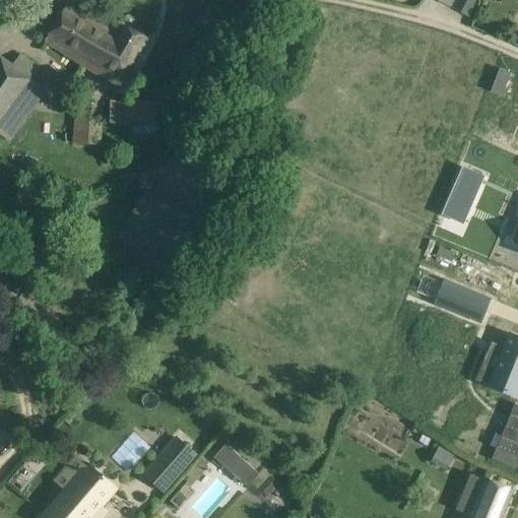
[(63,5),(54,22),(45,41),(98,74),(99,73),(118,84),(145,38),(120,24),(116,33),(63,5)]
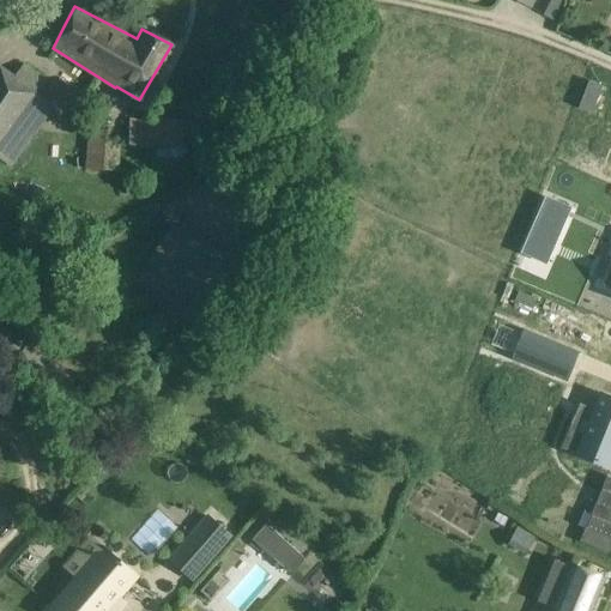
[(20,64),(11,77),(0,68),(0,138),(43,80),(20,64)]
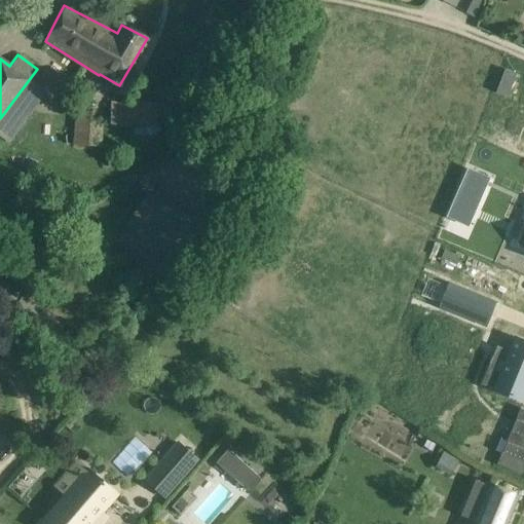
[(112,119),(154,118),(154,100),(111,100),(112,119)]
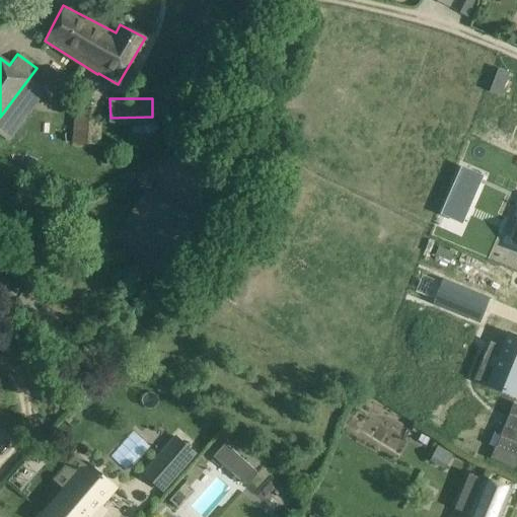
[(72,139),(85,141),(89,108),(75,107),(72,139)]
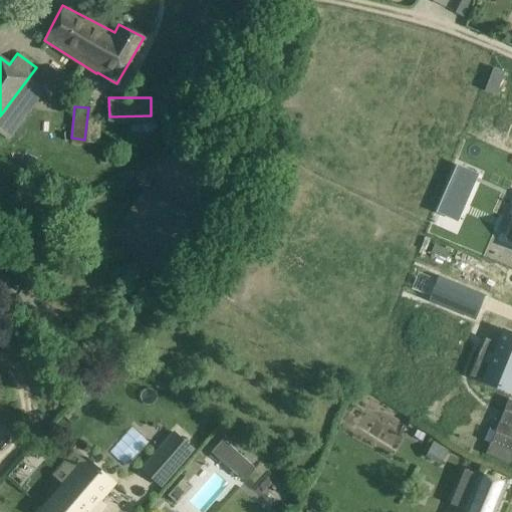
[(456,165),(437,208),(454,215),(472,173),(456,165)]
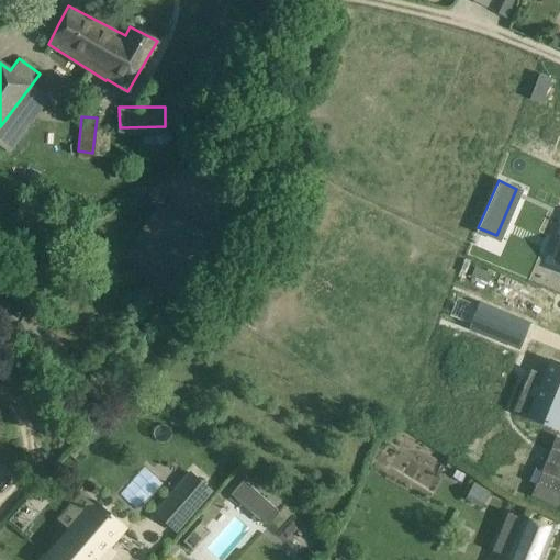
[(172,279),(199,235),(137,198),(111,242),(172,279)]
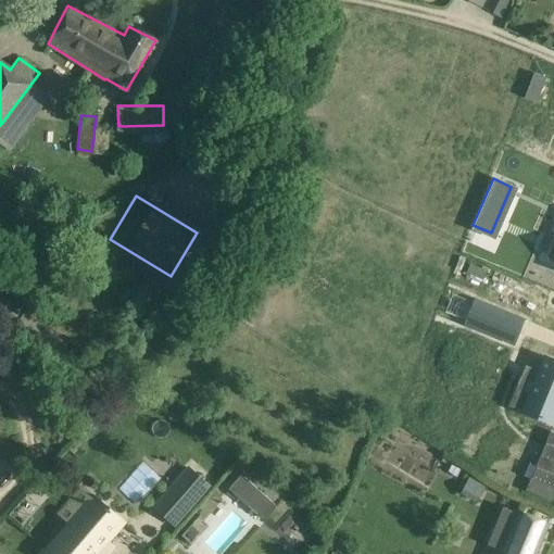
[(463,324),(512,344),(523,318),(474,298),(463,324)]
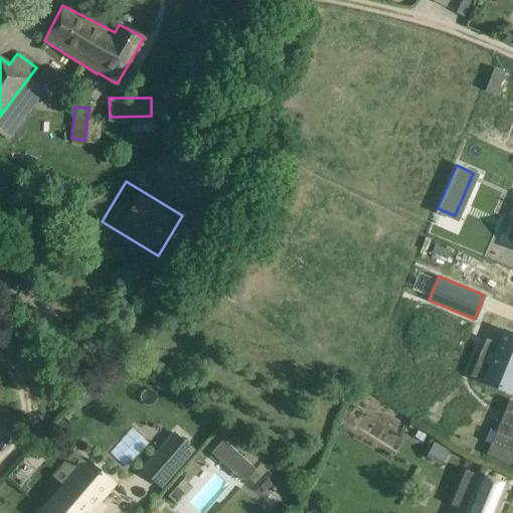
[(512,316),(504,313),(483,365),(512,377),(512,316)]
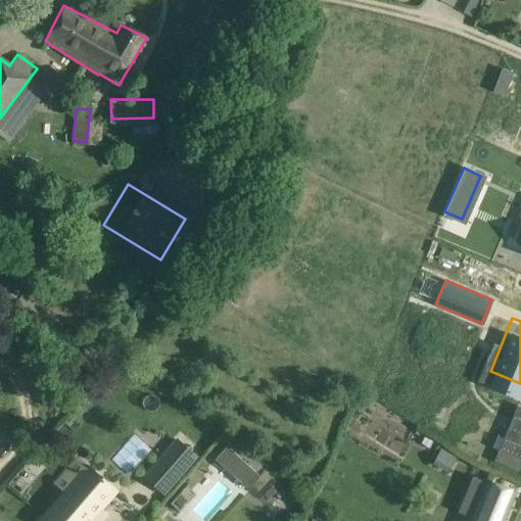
[(175,438),(158,458),(179,475),(195,457),(175,438)]
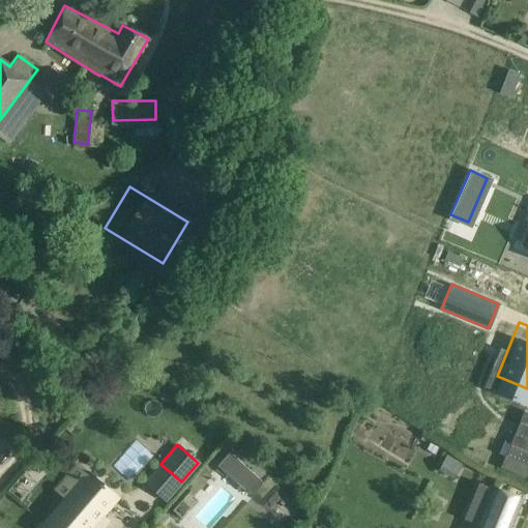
[(228,451),(216,465),(247,494),(260,480),(228,451)]
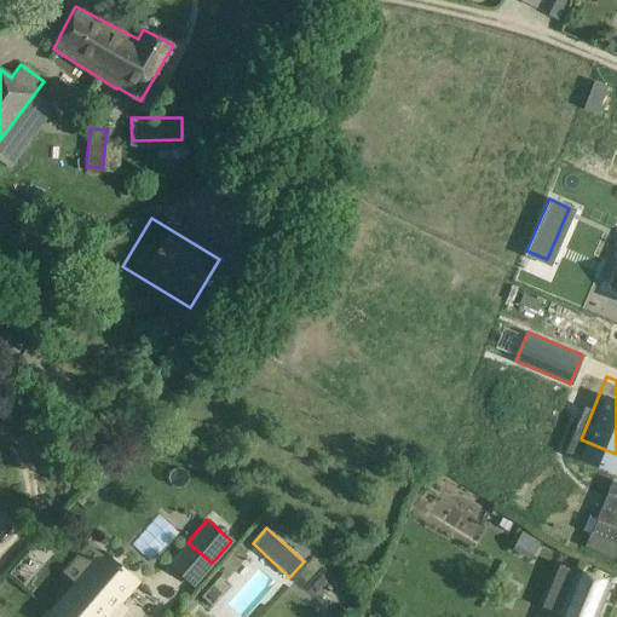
[(78,589),(56,615),(58,616),(114,616),(125,606),(119,601),(138,578),(102,548),(73,584),(78,589)]
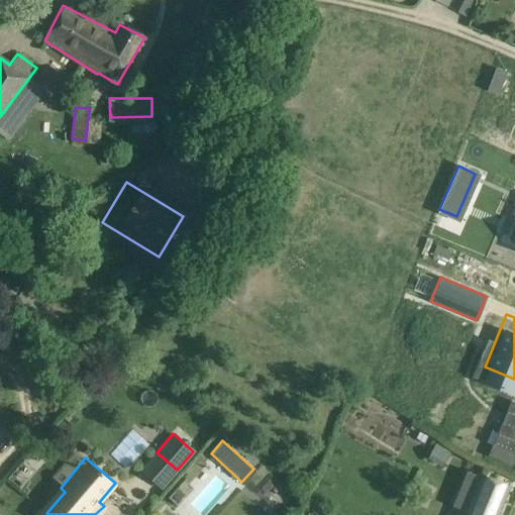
[(494,514),(507,486),(488,478),(481,475),(464,514),(494,514)]
